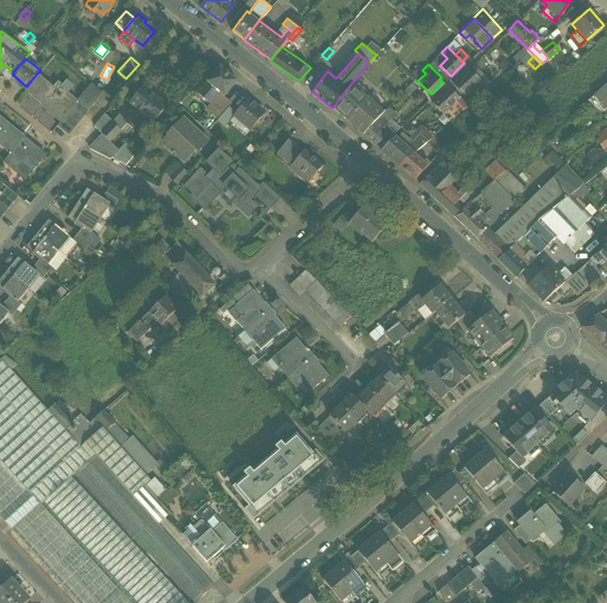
[(219,65),(206,81),(211,85),(219,91),(223,95),(237,79),(219,65)]
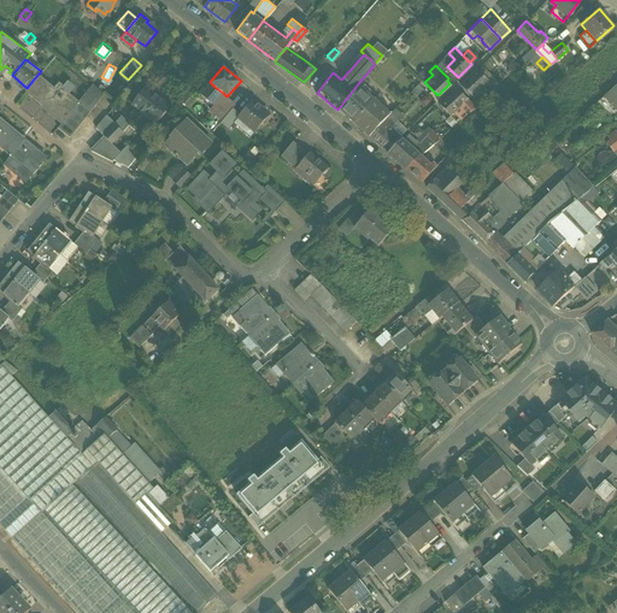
[(476,69),(460,84),(474,96),(483,86),(491,92),(497,87),(476,69)]
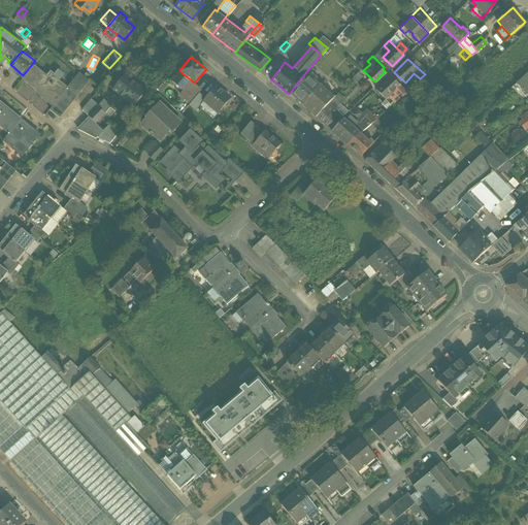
[(63,92),(47,79),(48,77),(32,64),(23,75),(22,76),(40,91),(39,93),(53,104),(62,92),(63,92)]
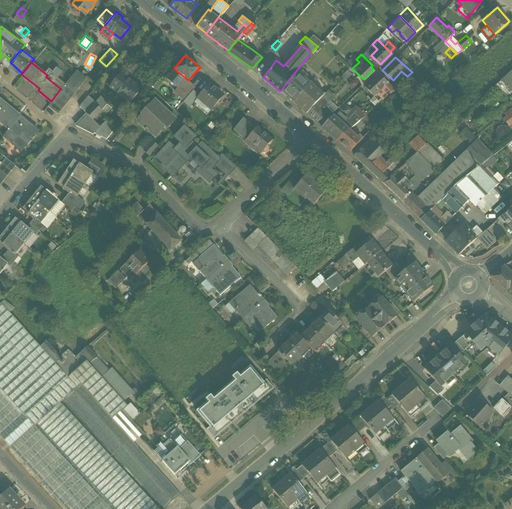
[(174,68),(166,77),(171,81),(178,72),(174,68)]
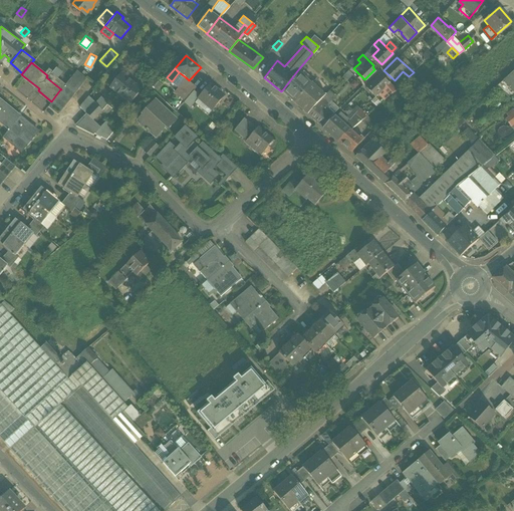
[(299,68),(282,90),(293,100),(311,81),(312,80),(299,68)]
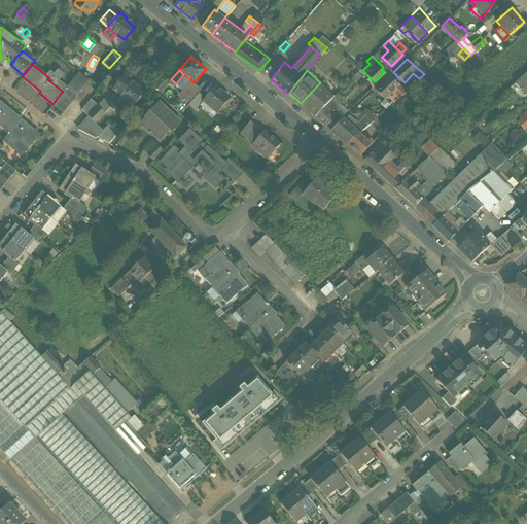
[(355,80),(362,74),(357,70),(351,76),(355,80)]
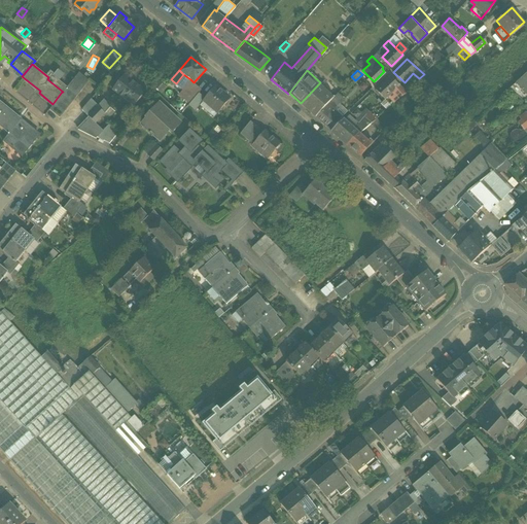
[(526,70),(516,80),(526,92),(526,91),(526,70)]
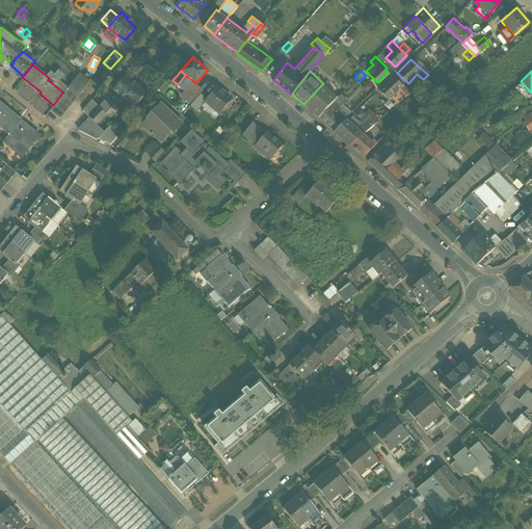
[(89,80),(80,72),(76,77),(85,84),(89,80)]
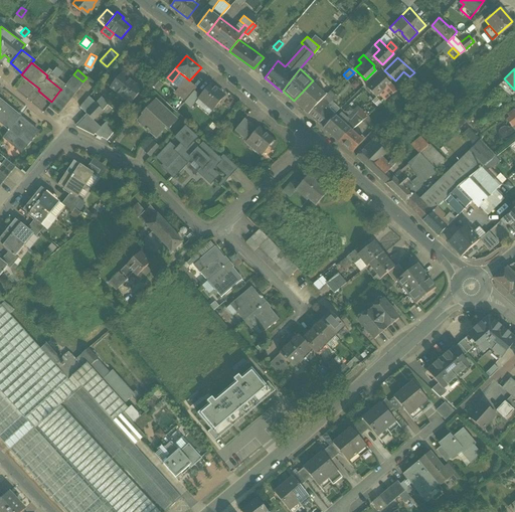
[(382,71),(367,87),(375,96),(384,89),(386,91),(382,95),(385,99),(397,88),(394,86),(390,81),(389,80),(389,81),(382,71)]
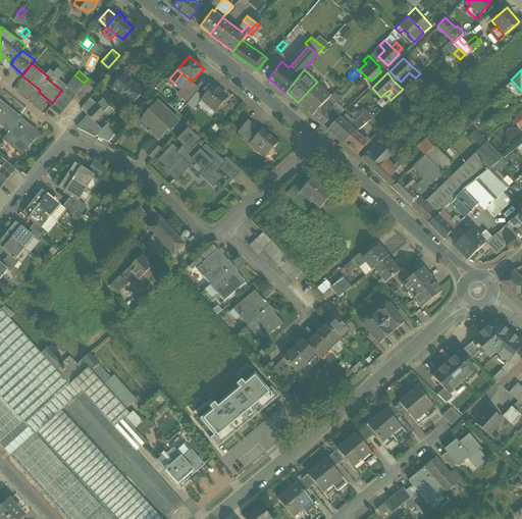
[(144,90),(123,73),(112,88),(133,104),(144,90)]
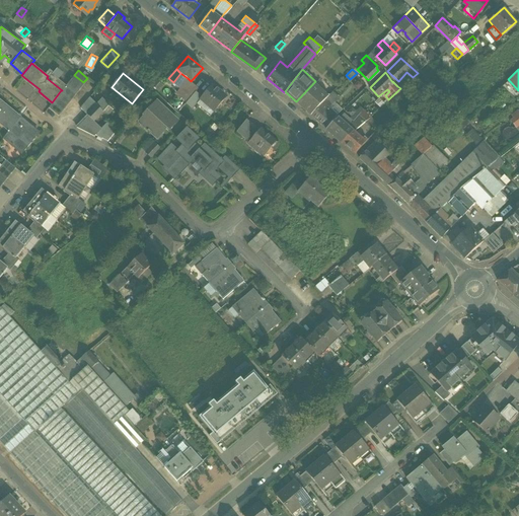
[(180,73),(173,82),(179,87),(188,78),(180,73)]
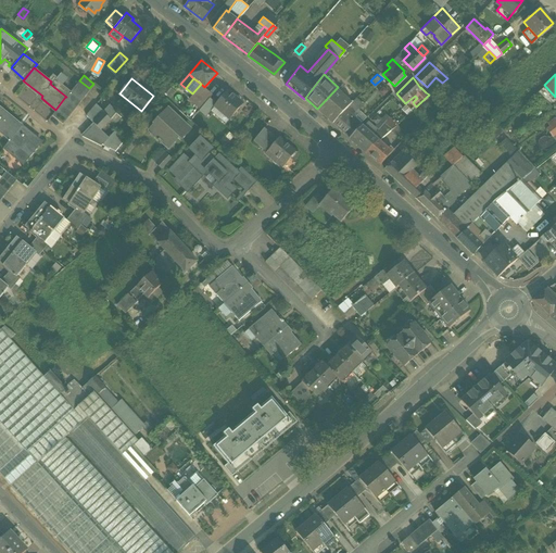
[(89,88),(79,80),(75,86),(85,93),(89,88)]
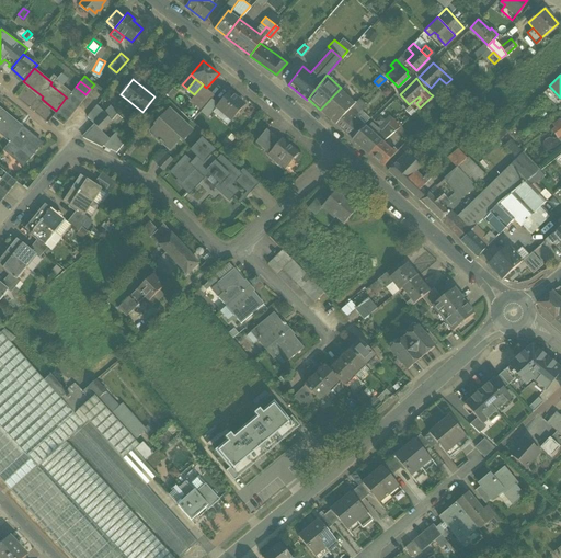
[(386,84),(381,91),(388,94),(391,88),(386,84)]
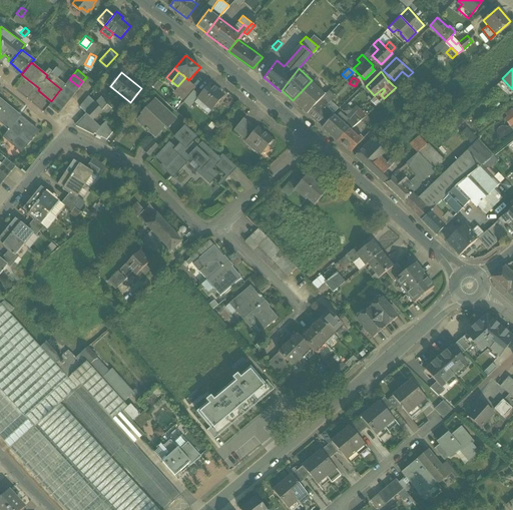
[(15,85),(21,89),(25,83),(19,78),(15,85)]
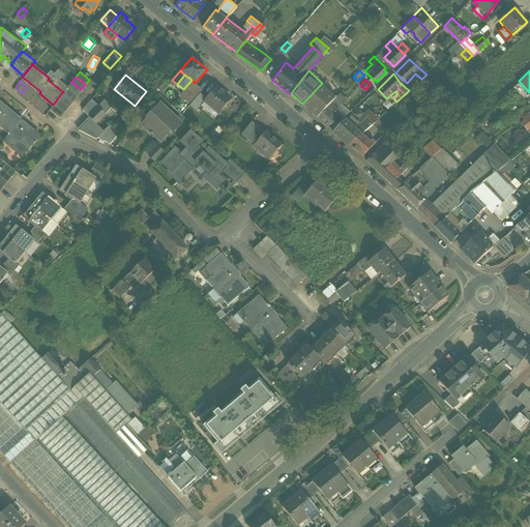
[(81,89),(71,82),(66,87),(67,87),(77,95),(81,89)]
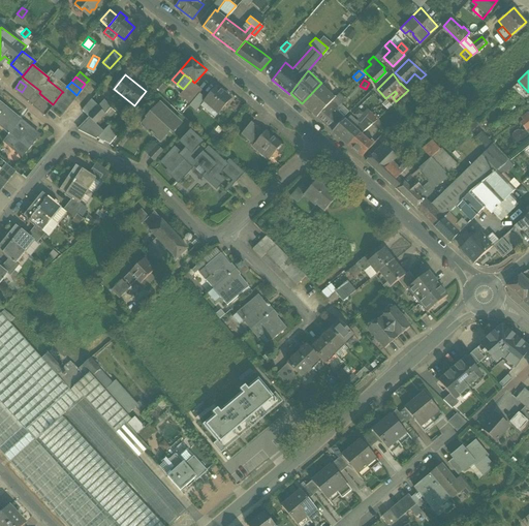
[(320,84),(302,103),(316,116),(333,98),(325,92),(328,91),(320,84)]
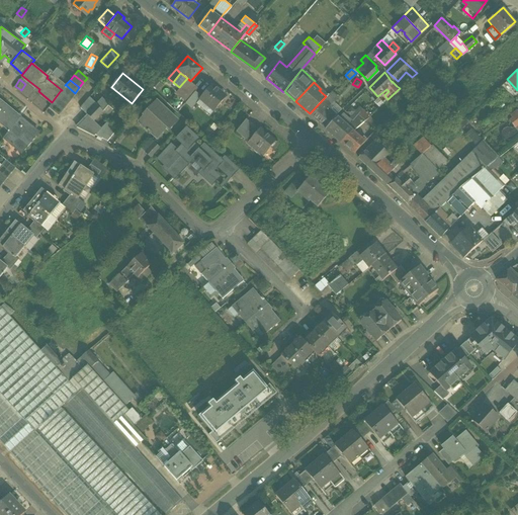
[(227,96),(212,84),(200,97),(214,110),(227,96)]
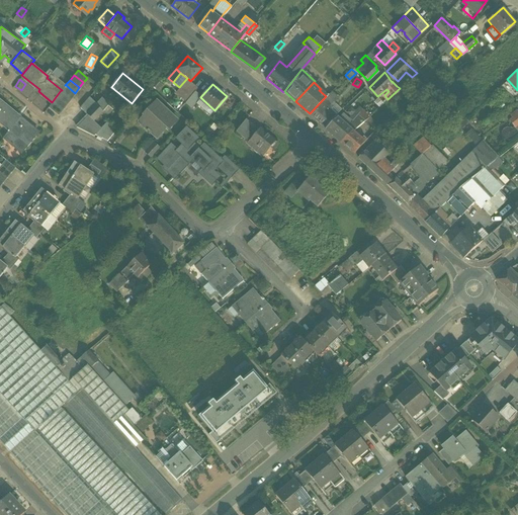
[(75,93),(66,85),(62,90),(61,90),(71,98),(75,93)]
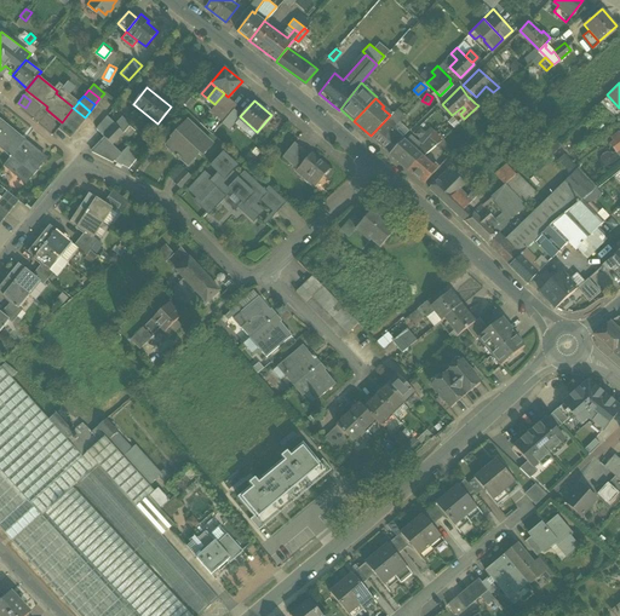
[(85,117),(73,108),(68,114),(80,124),(85,117)]
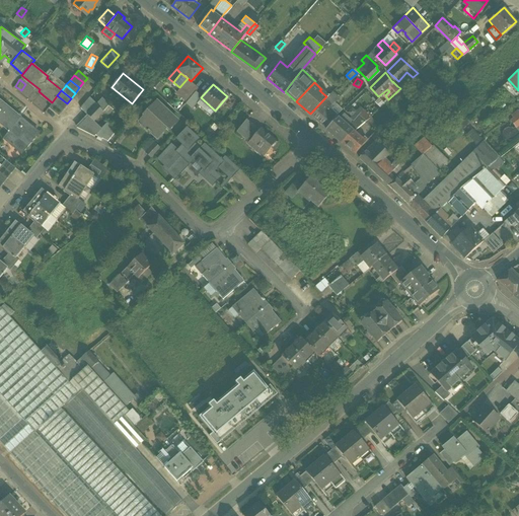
[(196,90),(186,101),(191,105),(201,94),(196,90)]
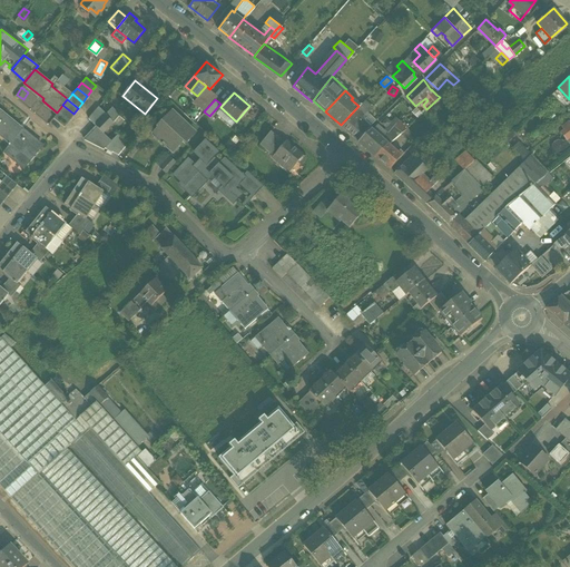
[(359,106),(341,125),(356,138),(370,125),(364,118),(366,116),(364,114),(372,105),(365,99),(359,106)]
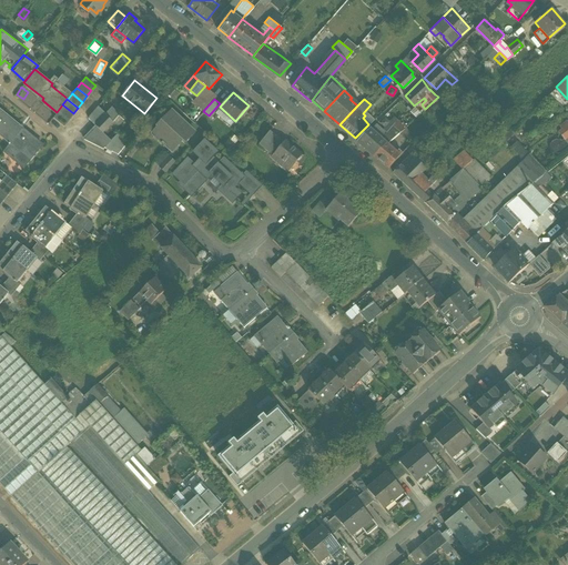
[(73,113),(62,104),(58,110),(69,119),(73,113)]
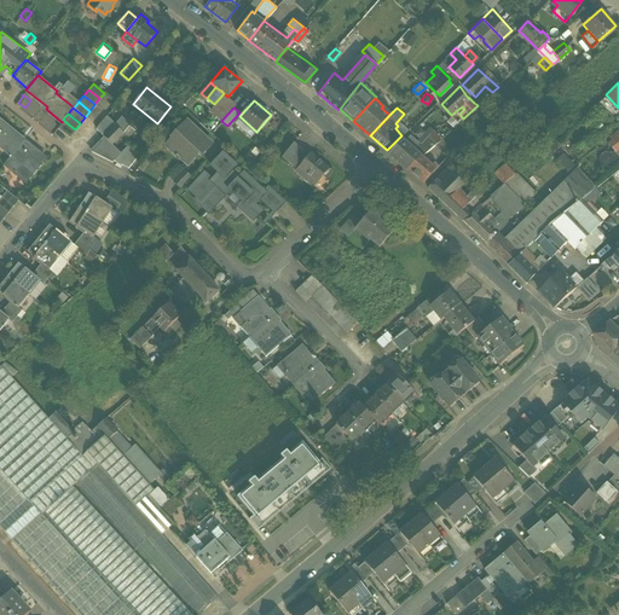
[(106,115),(96,127),(104,134),(115,123),(106,115)]
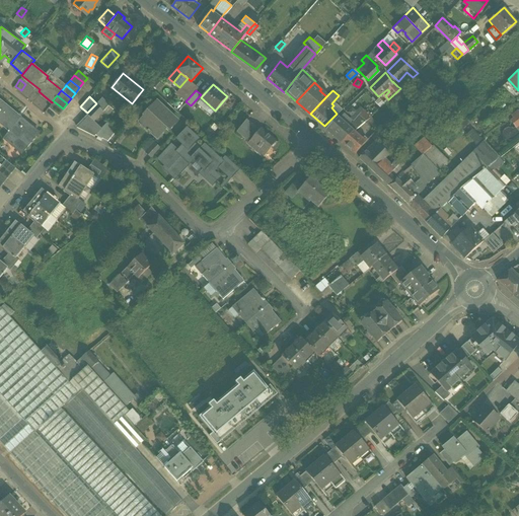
[(19,116),(0,99),(0,118),(0,119),(0,122),(9,129),(19,116)]
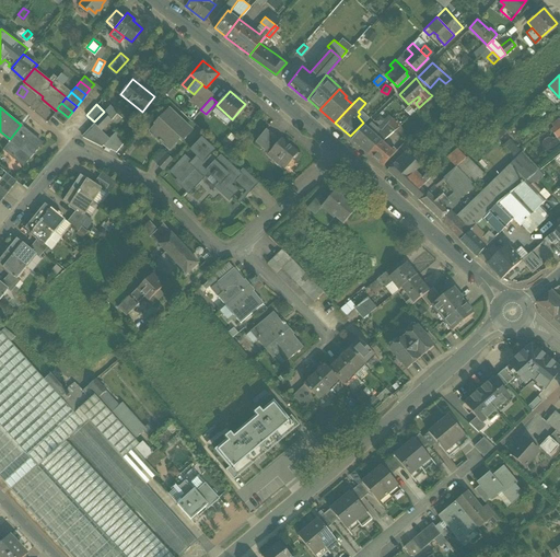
[(191,128),(170,107),(155,123),(156,123),(150,130),(160,139),(160,140),(163,143),(168,137),(175,142),(179,137),(182,139),(191,128)]
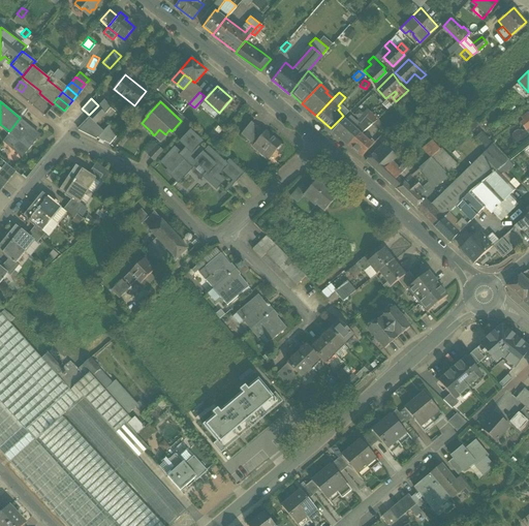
[(64,111),(54,102),(53,104),(52,105),(50,107),(59,116),(64,111)]
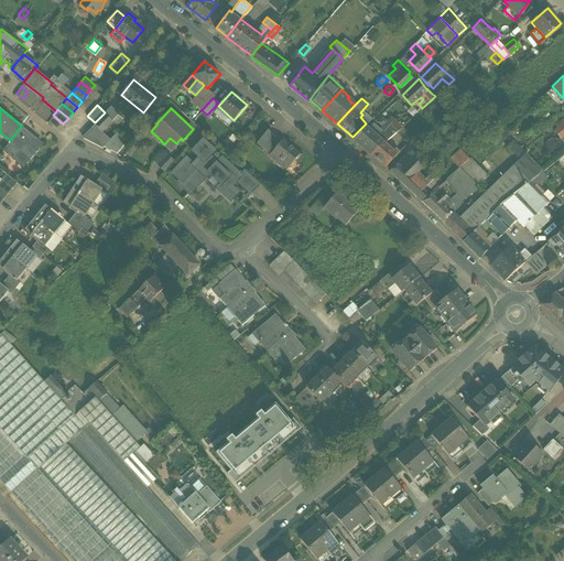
[(105,112),(95,122),(96,123),(101,130),(108,123),(111,119),(105,112)]
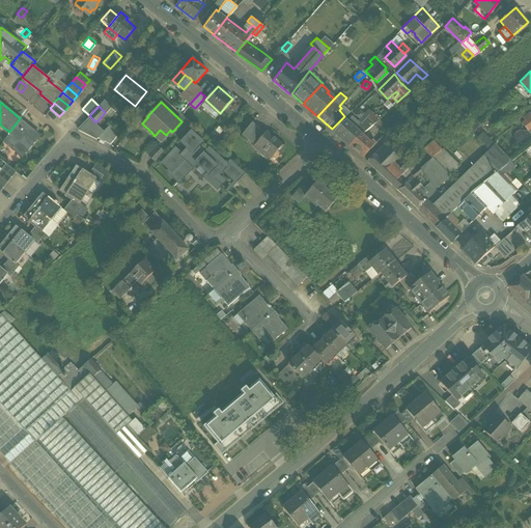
[(105,112),(102,116),(106,120),(115,110),(111,106),(105,112)]
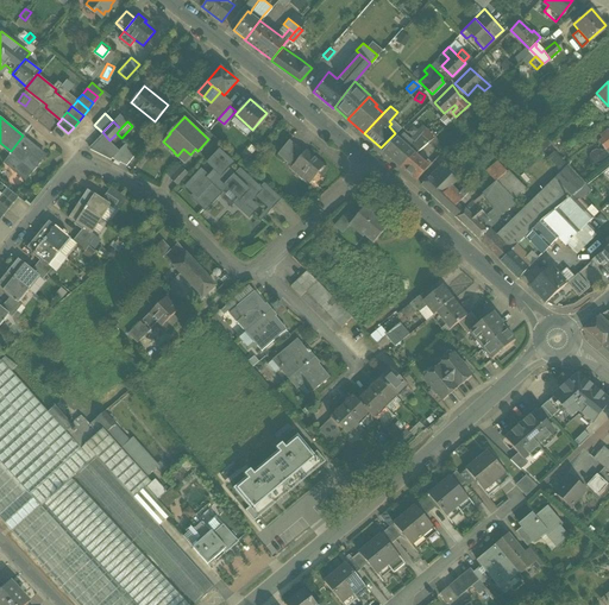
[(104,133),(89,146),(111,157),(119,149),(110,140),(104,133)]
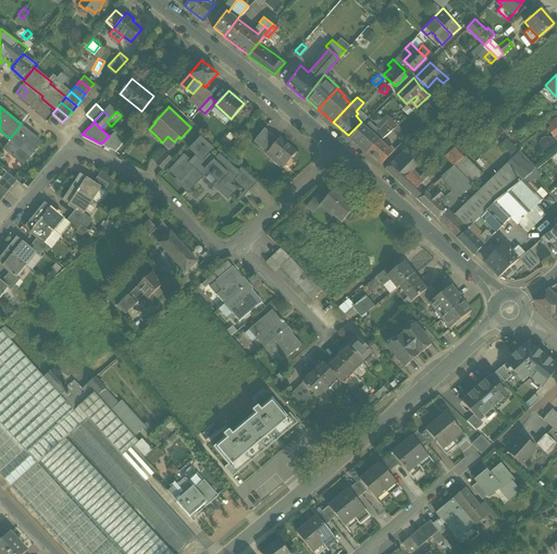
[(385,122),(373,134),(380,139),(385,135),(384,135),(392,128),(385,122)]
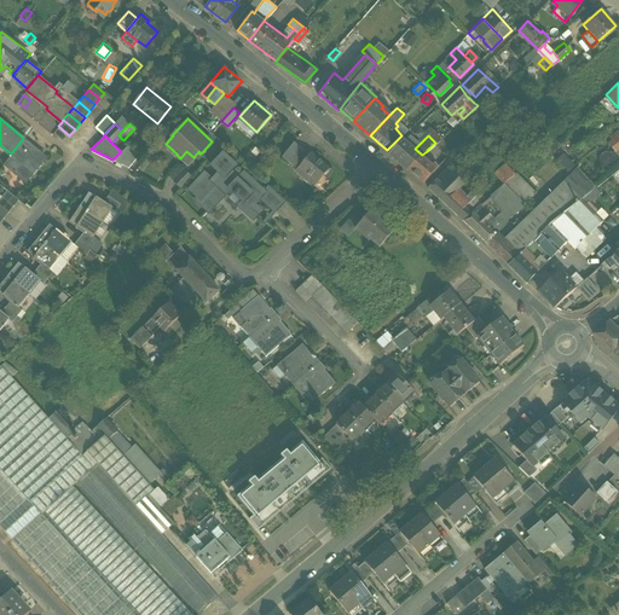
[(45,156),(23,138),(11,154),(9,156),(18,163),(13,170),(25,180),(45,156)]
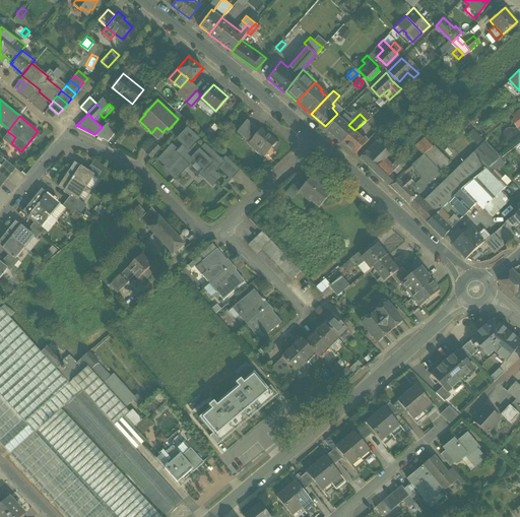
[(348,125),(338,116),(326,128),(341,141),(342,141),(354,130),(348,125)]
